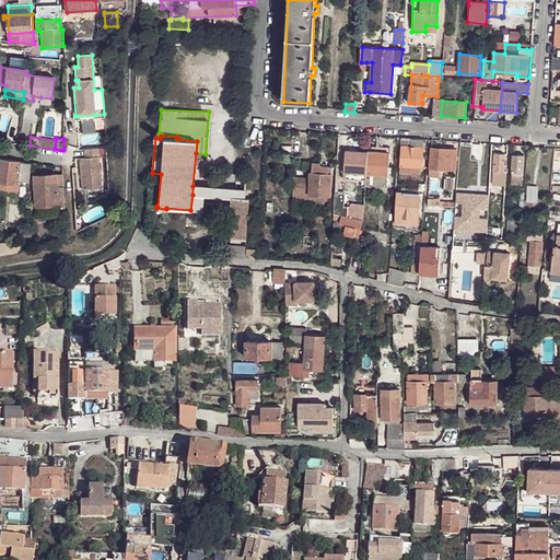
[(411,139),(401,138),(400,147),(410,147),(411,139)]
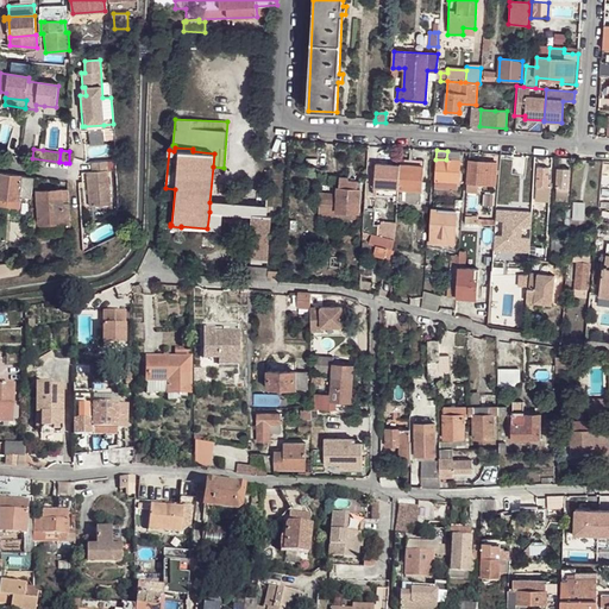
[(446,159),(459,161),(460,151),(453,151),(447,151),(446,159)]
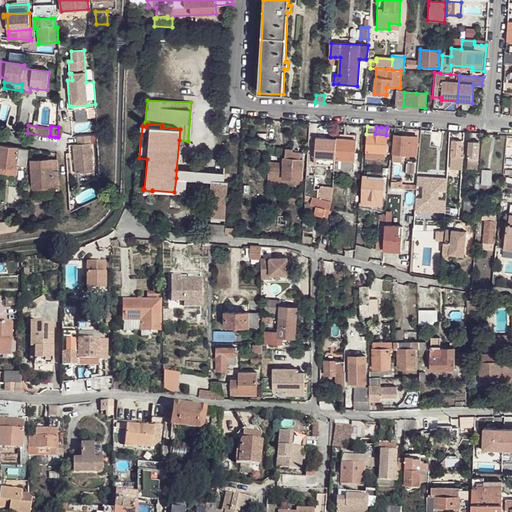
[(375,134),(366,134),(365,151),(385,153),(386,152),(386,135),(375,134)]
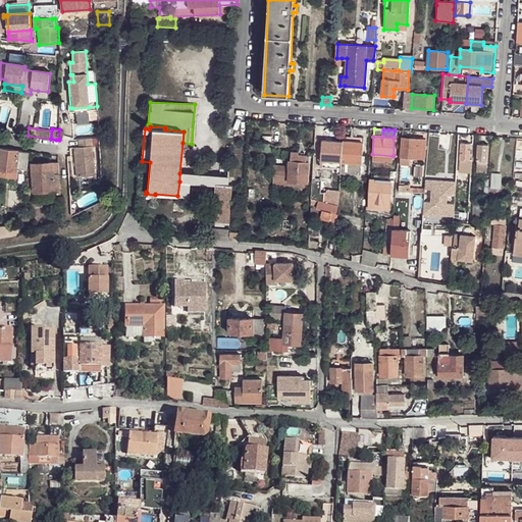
[(93,169),(92,139),(79,140),(79,147),(73,148),(75,170),(93,169)]
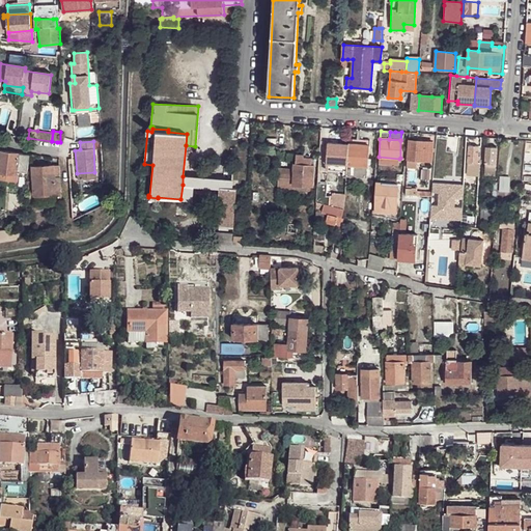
[(432,142),(409,141),(408,160),(417,160),(431,161),(432,142)]
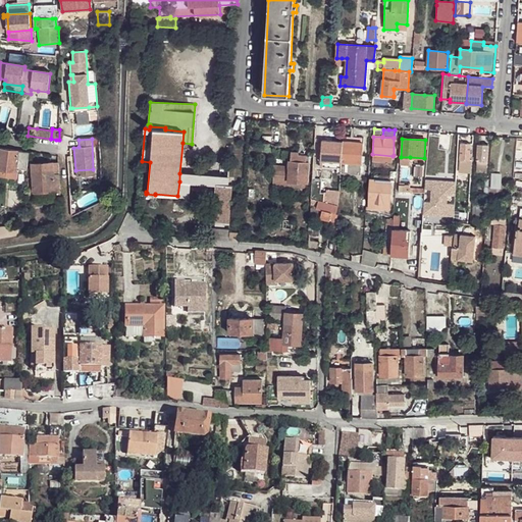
[(343,142),(322,141),(320,167),(341,168),(342,163),(343,142)]
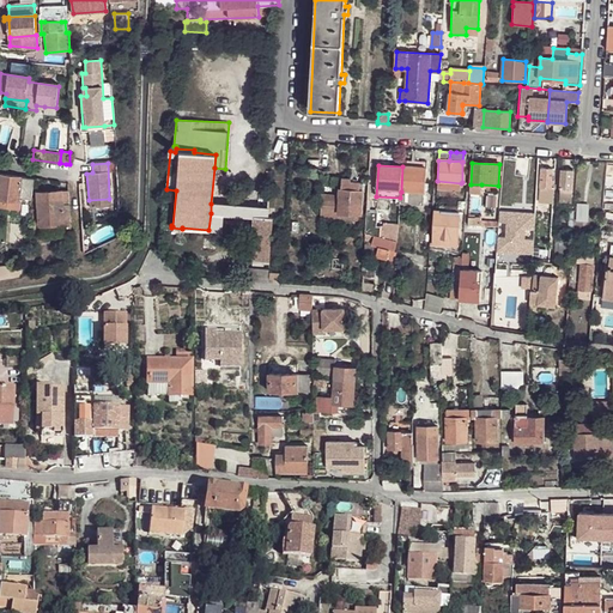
[(426,168),(402,167),(401,192),(425,193),(426,168)]
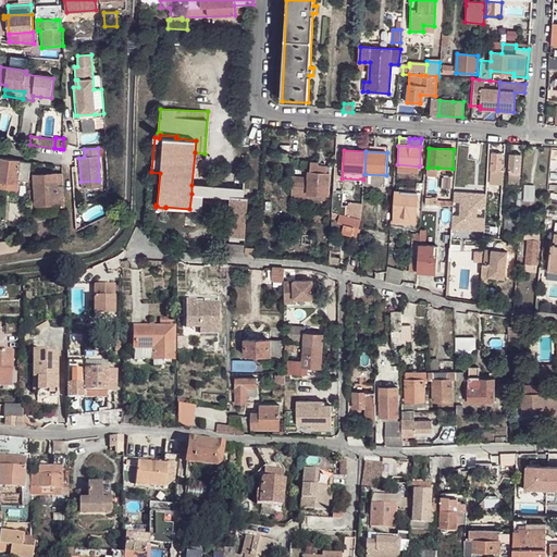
[(502,153),(492,152),(490,170),(500,171),(502,153)]
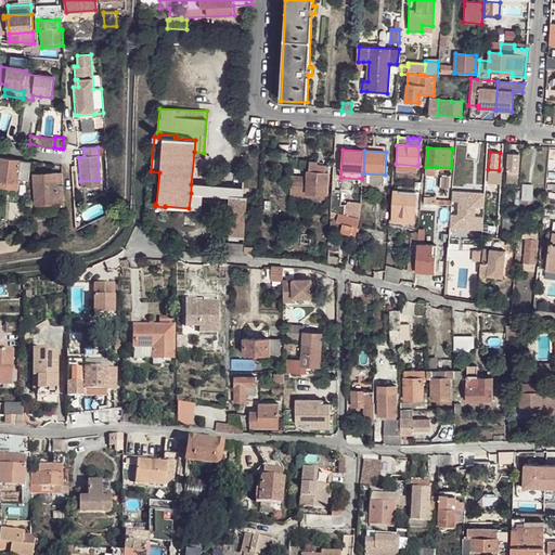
[(519,154),(508,153),(507,170),(517,171),(519,154)]
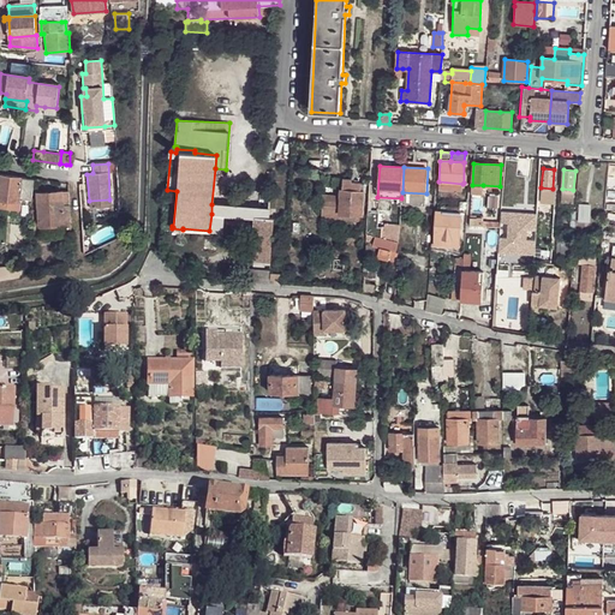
[(16,178),(0,174),(0,199),(21,203),(23,189),(24,179),(16,178)]
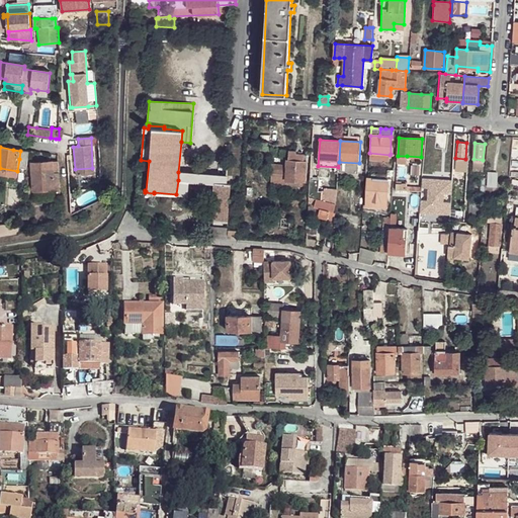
[(29,152),(20,151),(19,159),(23,160),(27,160),(29,152)]
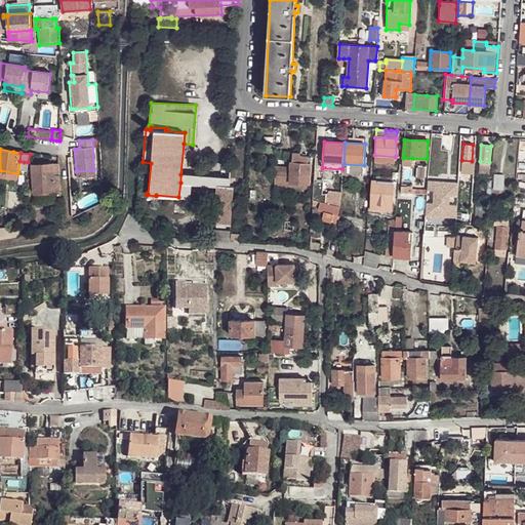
[(395,157),(374,155),(374,162),(394,163),(395,157)]
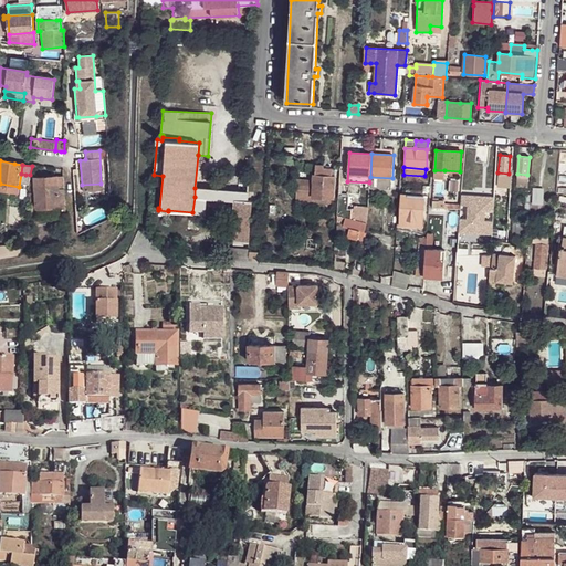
[(444,179),(444,170),(435,170),(435,178),(444,179)]
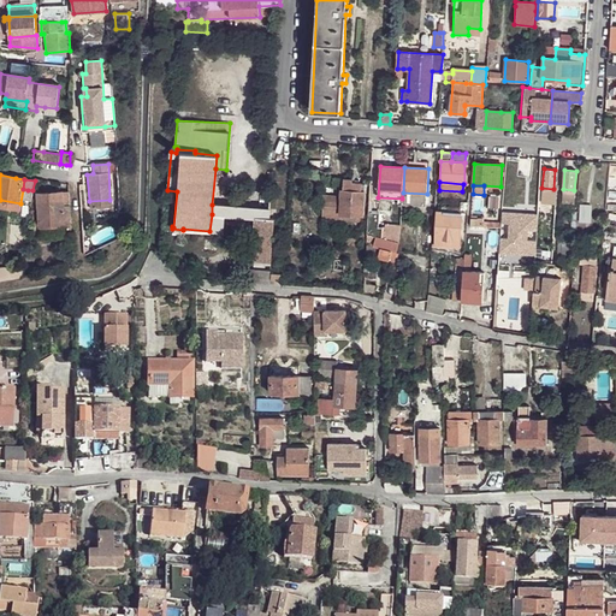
[(562,202),(574,202),(574,190),(563,189),(562,202)]
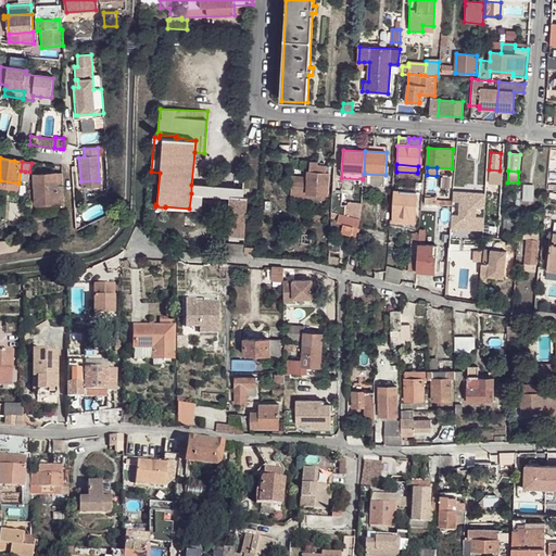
[(327,194),(329,173),(328,173),(310,172),(308,172),(307,177),(307,192),(327,194)]
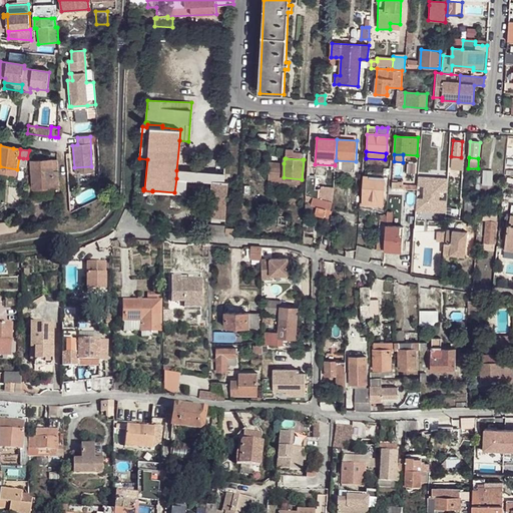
[(51,160),(31,161),(33,189),(53,188),(53,187),(52,171),(51,160)]
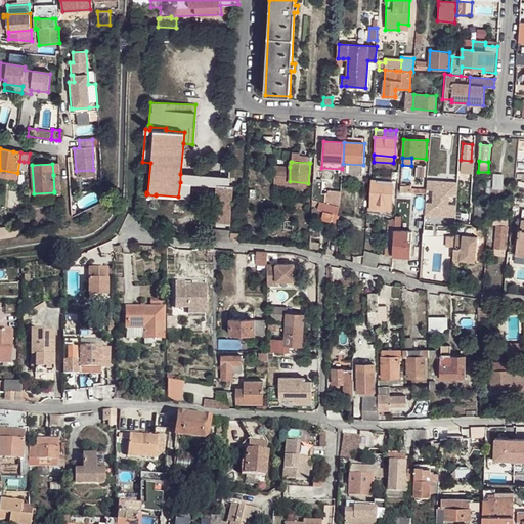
[(362,176),(363,165),(343,164),(342,169),(342,174),(362,176)]
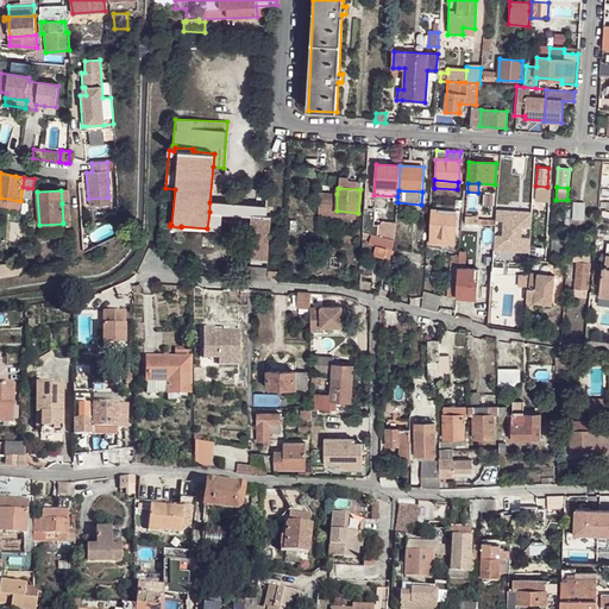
[(319,193),(318,217),(328,218),(330,211),(331,194),(319,193)]
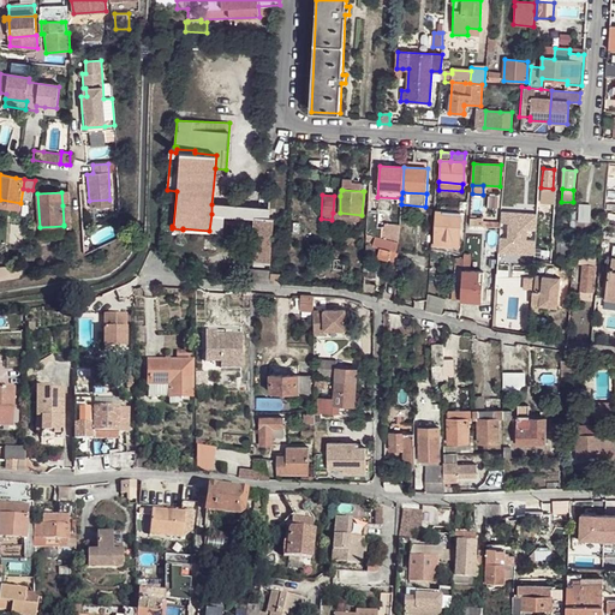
[(340,213),(340,196),(334,196),(333,213),(332,220),(362,222),(362,215),(340,213)]
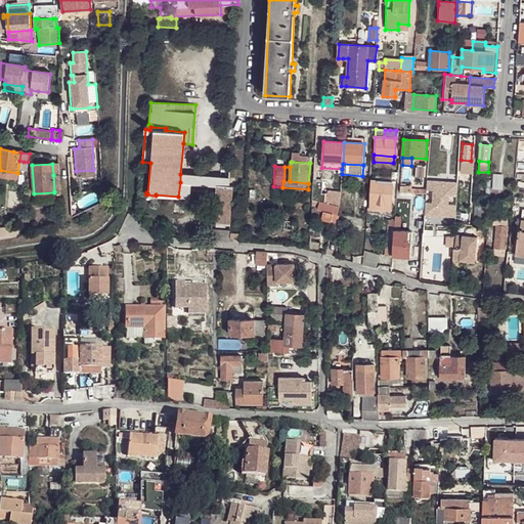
[(17,173),(0,170),(0,175),(16,178),(17,173)]
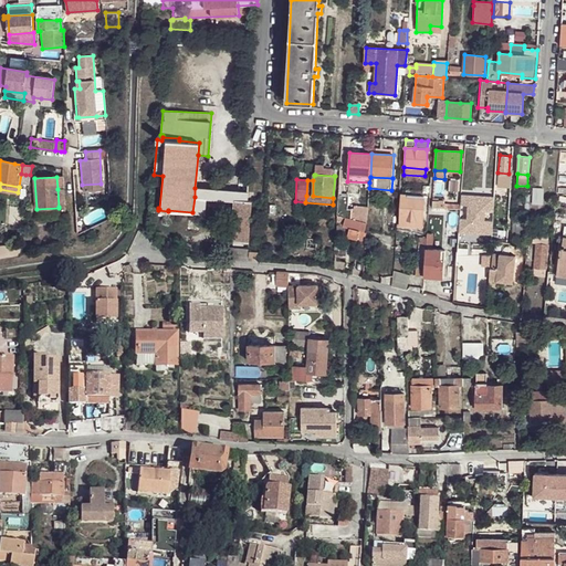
[(249,192),(195,188),(195,197),(205,198),(234,200),(234,199),(248,200),(249,192)]
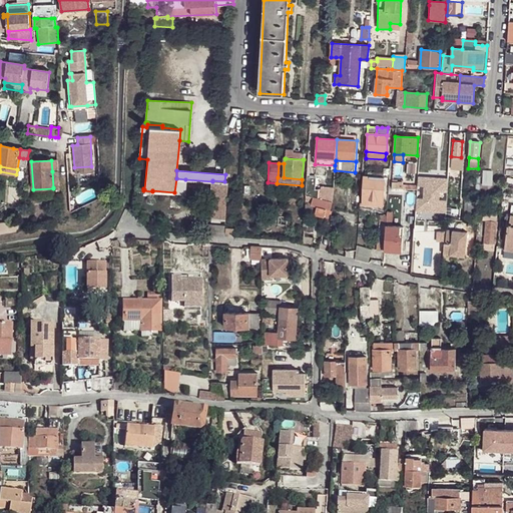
[(491,171),(483,170),(482,185),(490,185),(491,171)]
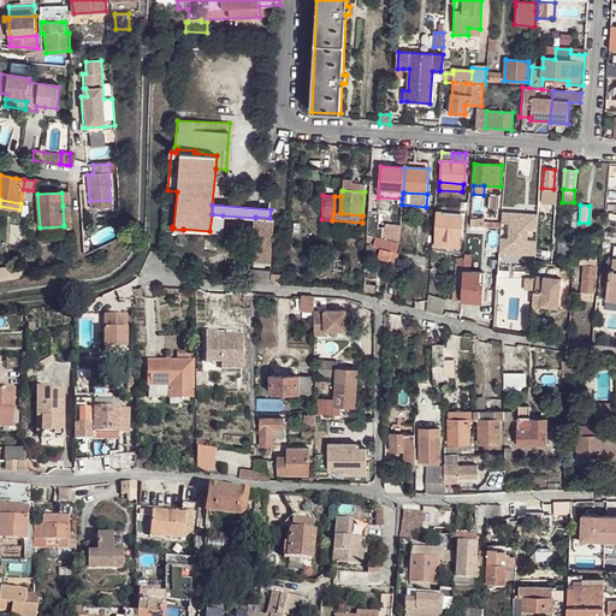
[(368,211),(367,235),(380,238),(384,240),(400,243),(400,226),(386,226),(379,226),(380,212),(368,211)]
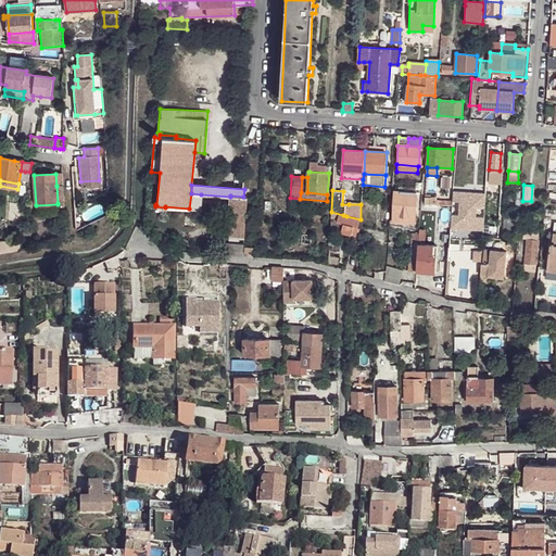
[(417,192),(395,191),(394,198),(393,223),(415,224),(417,192)]
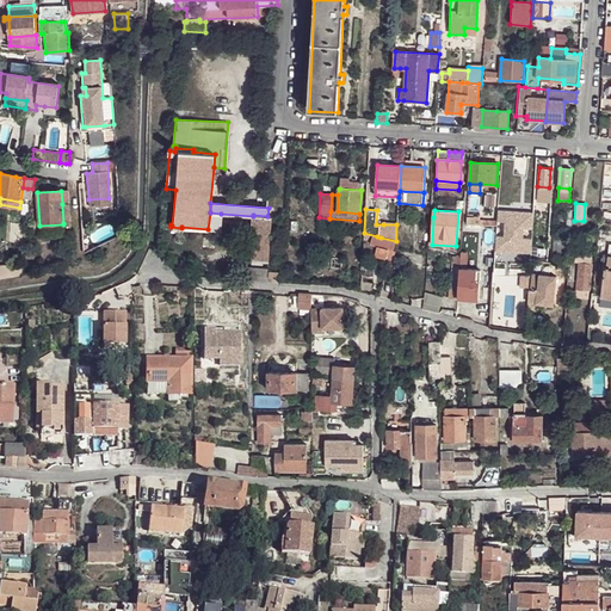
[(210,213),(208,229),(220,230),(221,214),(210,213)]
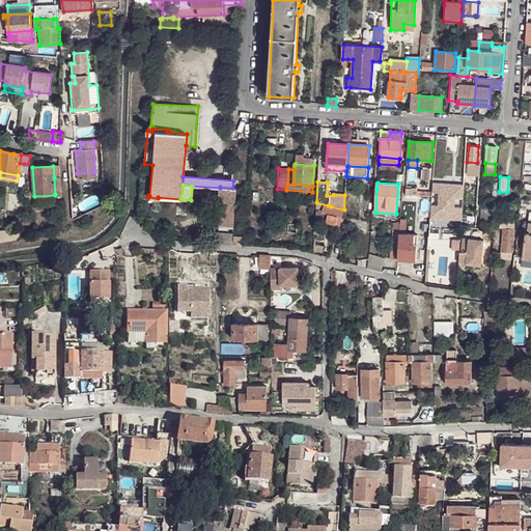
[(232,188),(220,187),(220,188),(217,226),(219,227),(228,227),(233,228),(236,188),(232,188)]
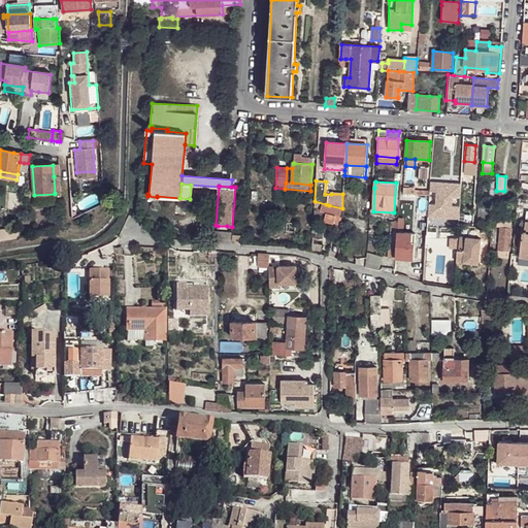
[(337,225),(342,208),(329,205),(326,204),(322,203),(315,201),(315,206),(321,208),(320,211),(326,212),(324,222),(337,225)]
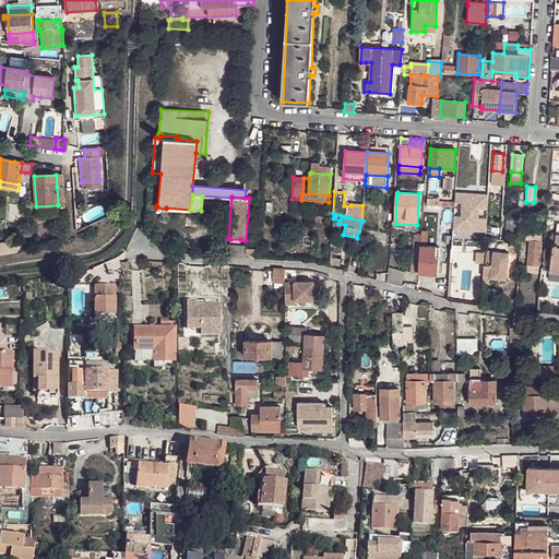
[(503,240),(486,238),(485,251),(487,251),(502,253),(503,240)]
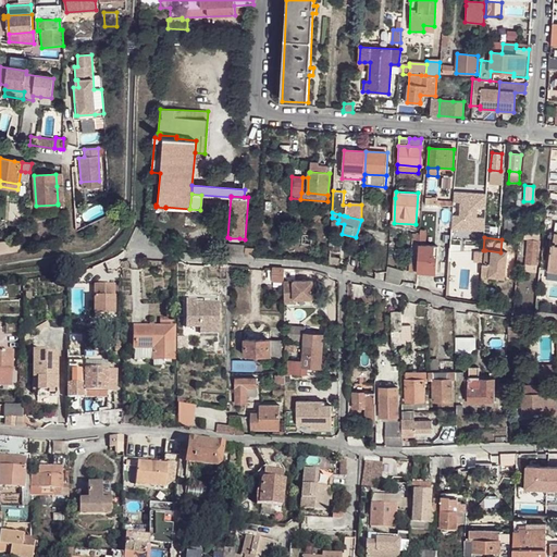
[(0,242),(0,254),(13,252),(19,251),(20,251),(21,245),(21,239),(0,242)]
